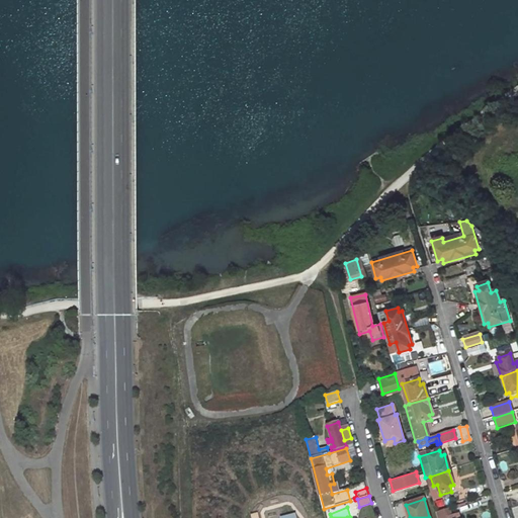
[(448,517),(452,517),(449,509),(436,514),(437,517),(448,517)]
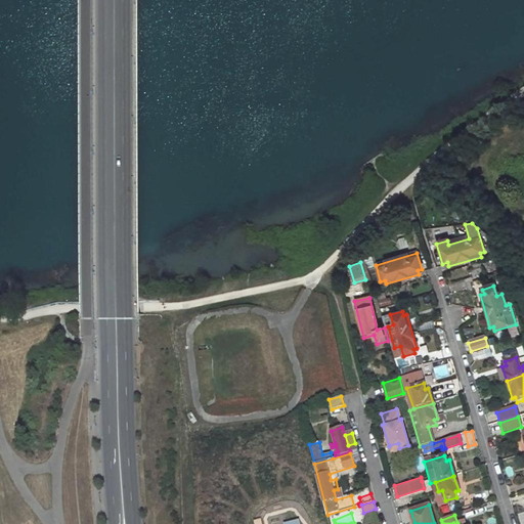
All buildings are outlined.
